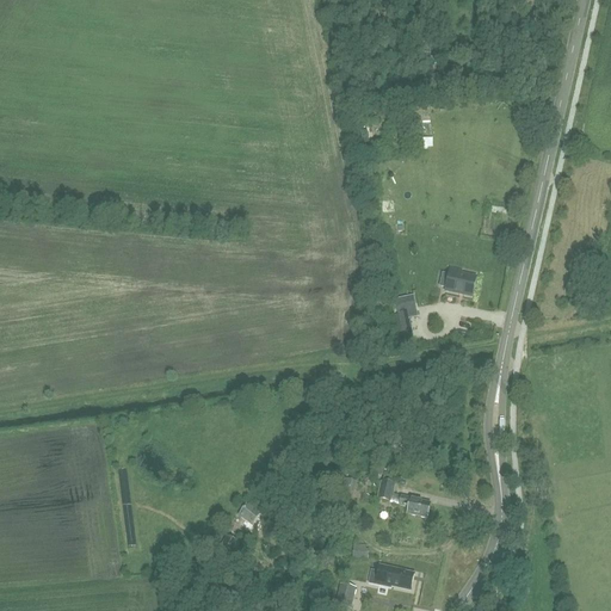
[(445,291),(471,297),(476,278),(461,275),(461,272),(450,270),(445,291)]
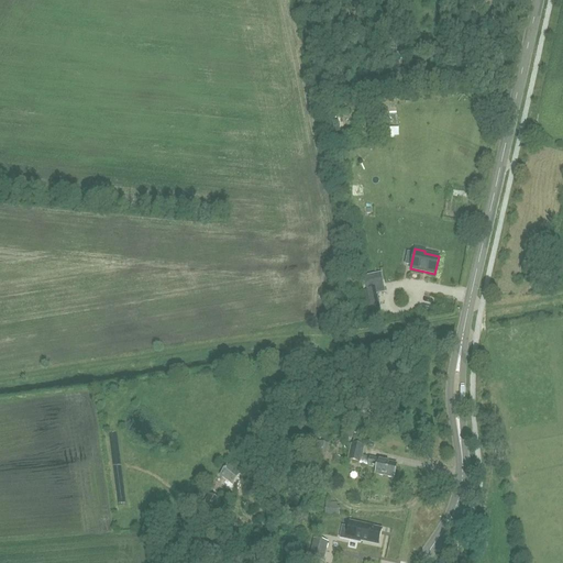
[(373,274),(364,276),(367,289),(373,315),(381,313),(378,300),(376,295),(385,293),(383,279),(374,280),(373,274)]
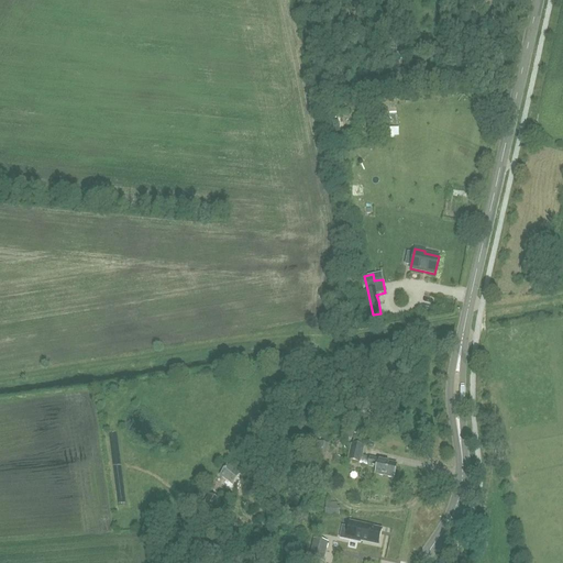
[(293,451),(311,450),(310,441),(291,443),(293,451)]
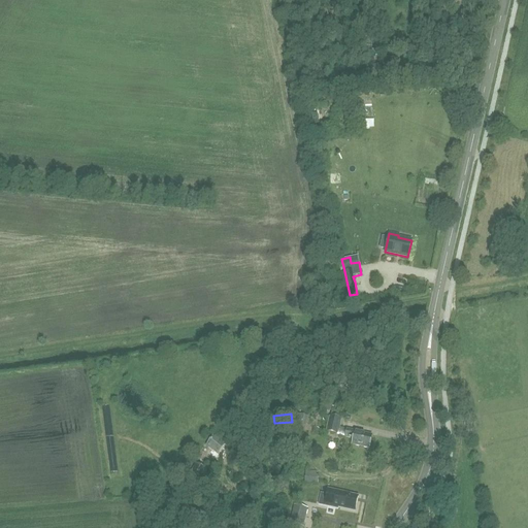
[(295,414),(293,423),(306,426),(307,416),(295,414)]
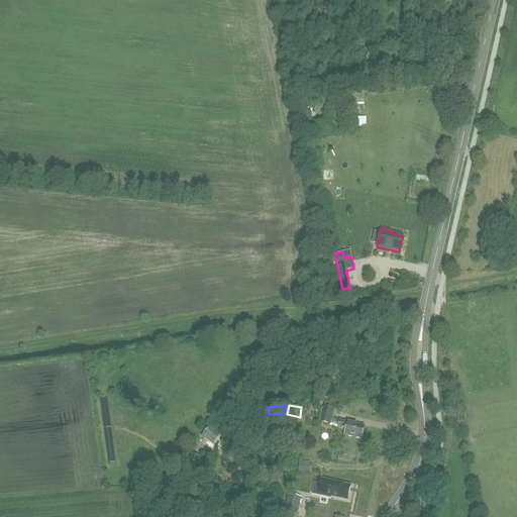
[(323,408),(319,423),(331,425),(334,410),(323,408)]
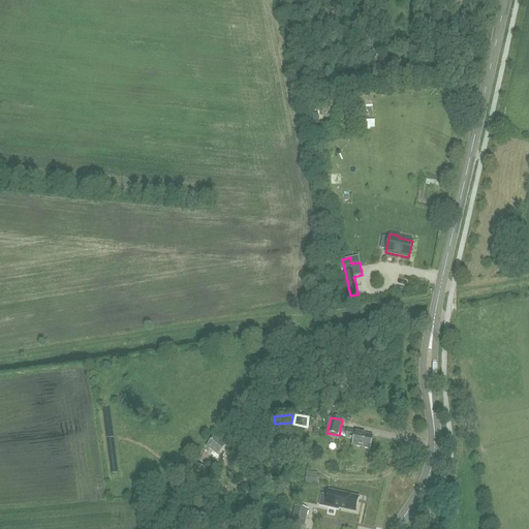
[(373,436),(347,431),(346,438),(354,440),(352,446),(370,449),(373,436)]
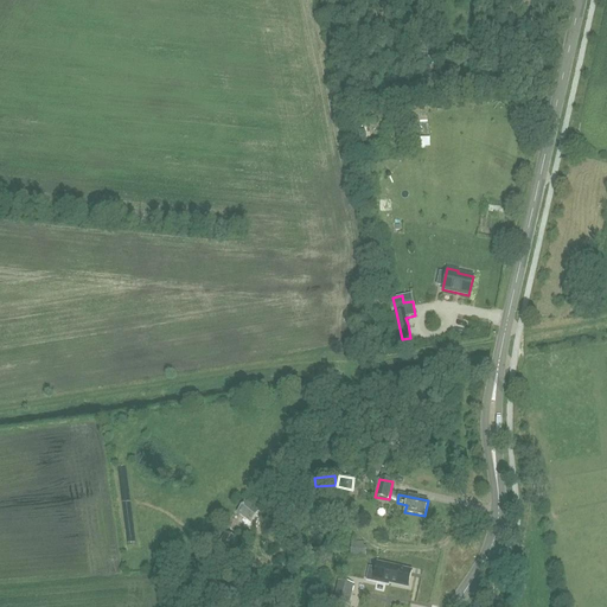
[(236,513),(250,522),(260,510),(246,500),(236,513)]
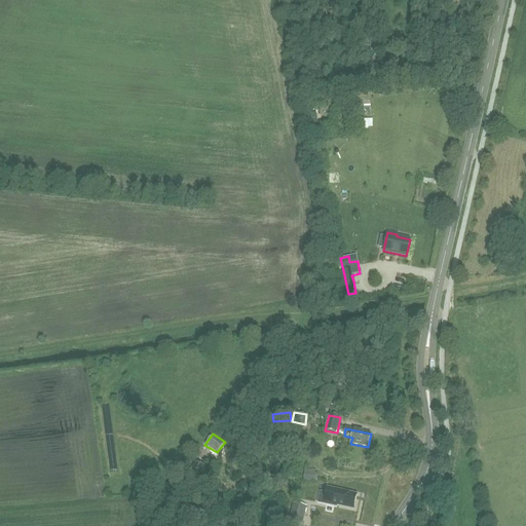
[(353,509),(357,495),(348,493),(348,492),(340,490),(340,491),(327,488),(326,493),(329,494),(328,496),(327,502),(337,504),(337,505),(353,509)]
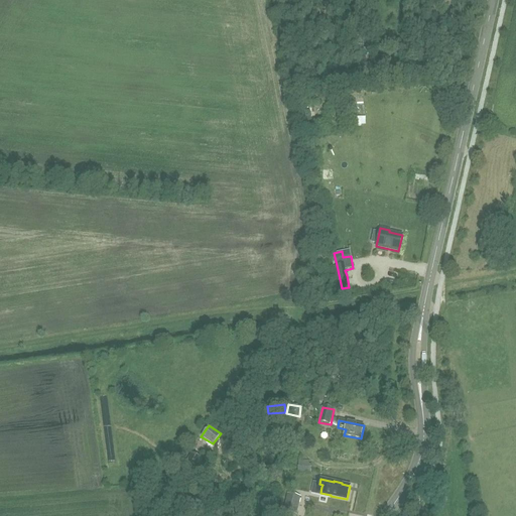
[(296,515),(300,497),(287,494),(283,512),(296,515)]
